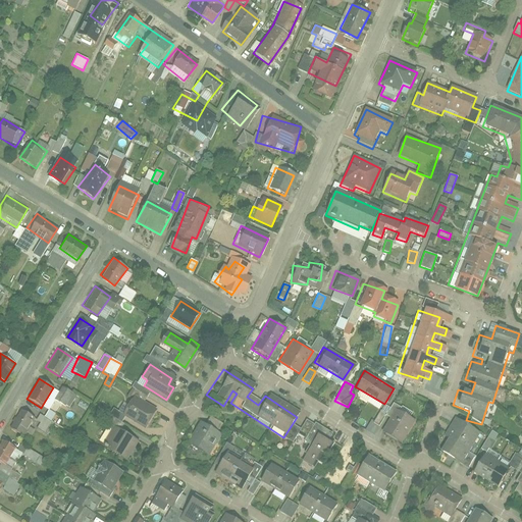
[(65,389),(58,402),(69,409),(76,397),(65,389)]
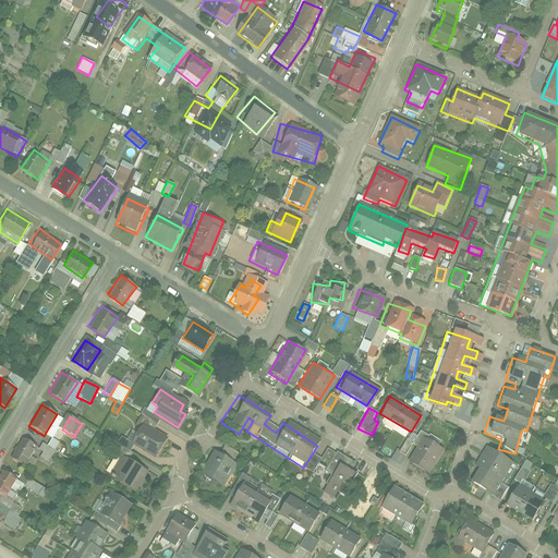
[(166,439),(142,423),(130,441),(154,458),(166,439)]
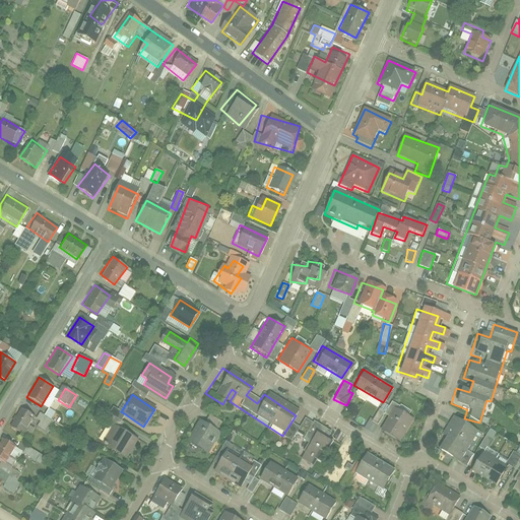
[(37,414),(21,404),(10,423),(24,432),(37,414)]
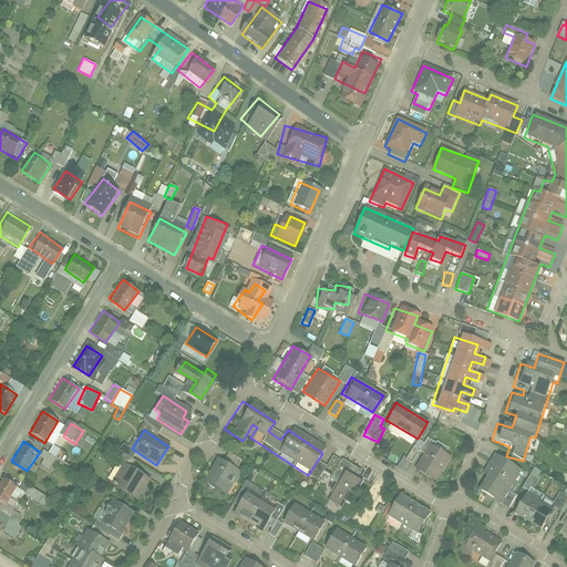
[(445,452),(428,441),(412,470),(430,480),(445,452)]
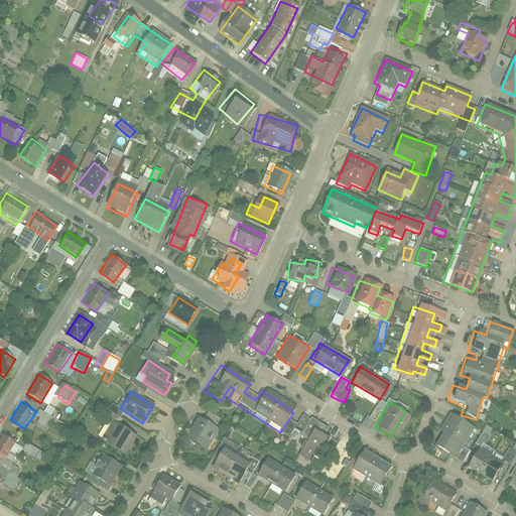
[(42,412),(40,411),(33,422),(43,427),(54,410),(47,405),(42,412)]
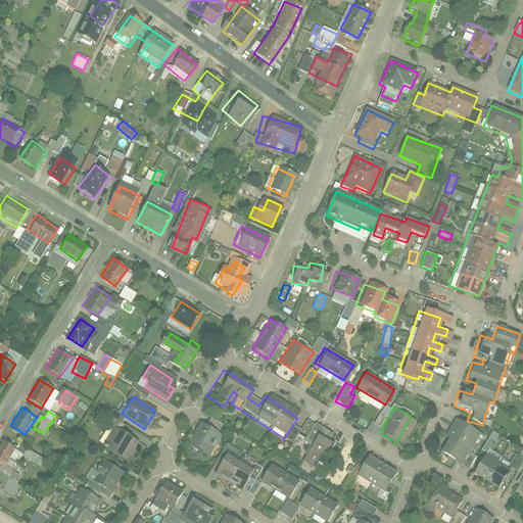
[(380,427),(385,416),(380,413),(374,424),(380,427)]
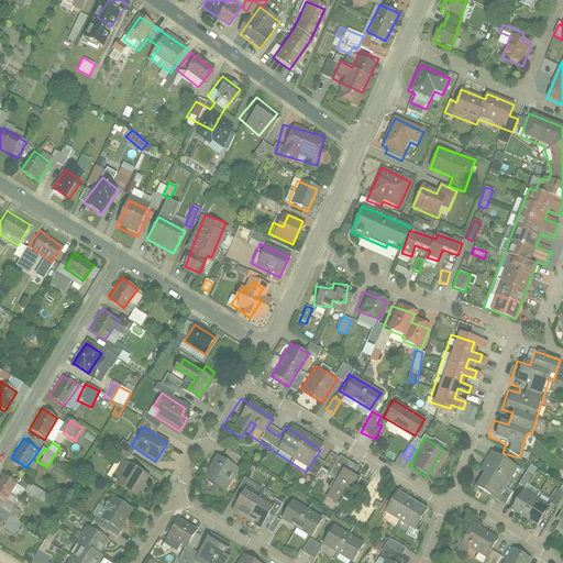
[(492,500),(516,461),(490,445),(466,485),(492,500)]
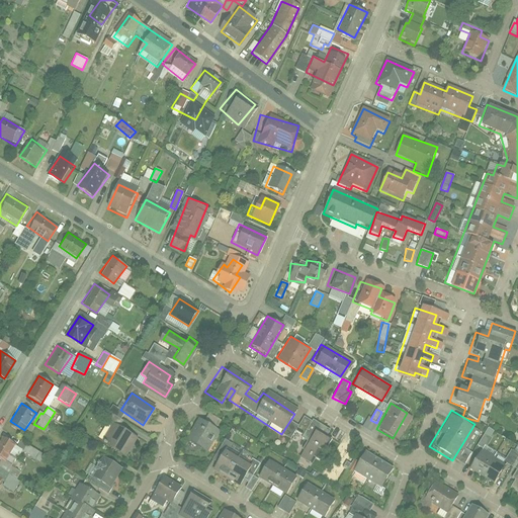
[(221,426),(204,416),(188,439),(205,450),(221,426)]
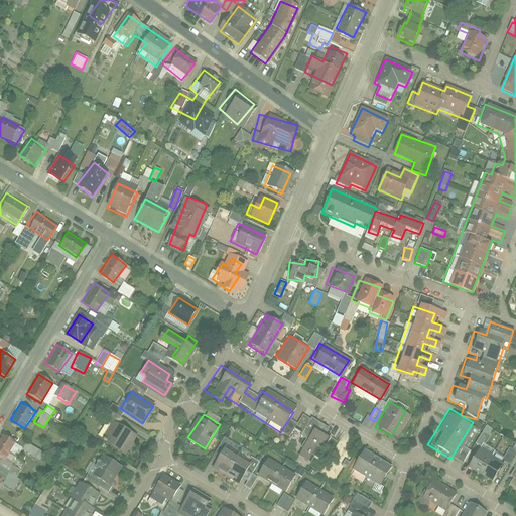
[(330,433),(302,418),(295,430),(307,437),(296,457),(311,466),(330,433)]
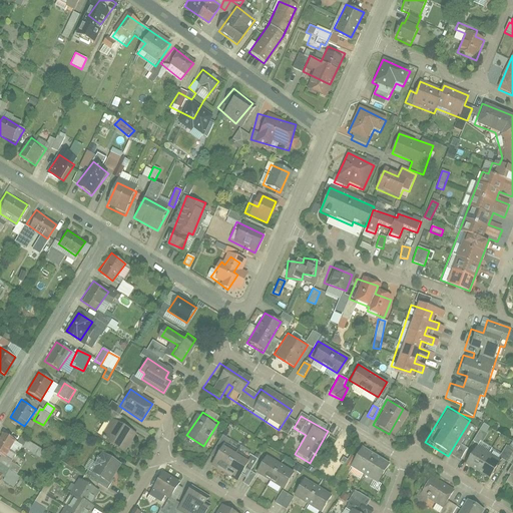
[(106,421),(94,439),(119,455),(131,436),(106,421)]
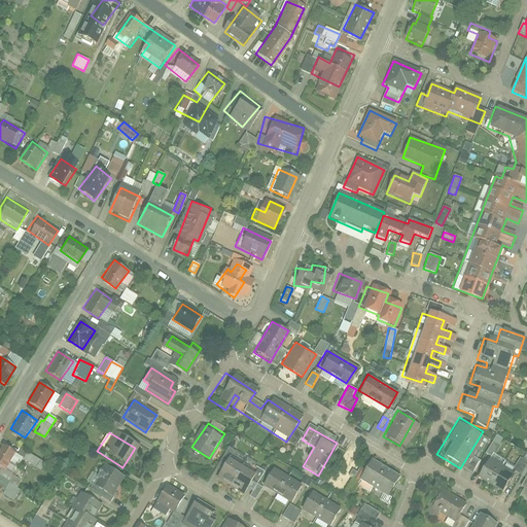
[(0,466),(6,470),(18,450),(1,440),(0,442),(0,466)]
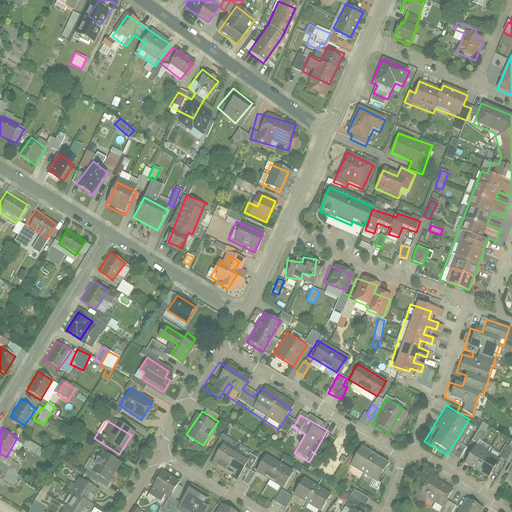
[(244,458),(219,442),(209,458),(234,473),(244,458)]
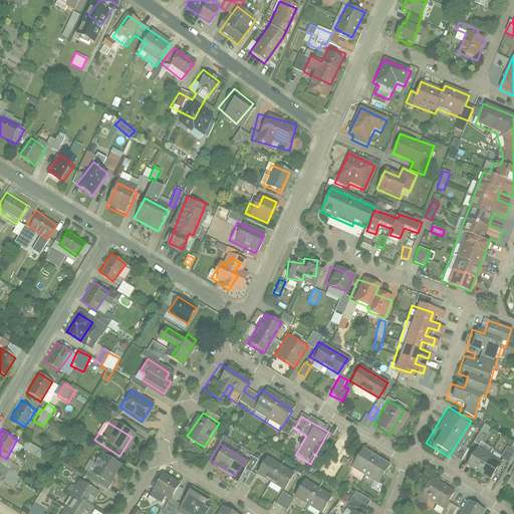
[(497,461),(471,445),(459,464),(486,480),(497,461)]
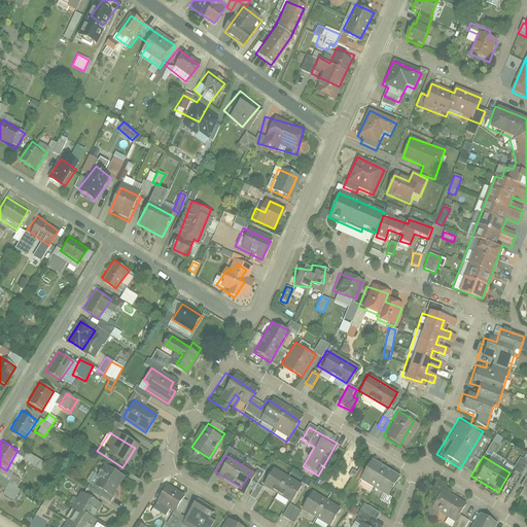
[(395,476),(369,459),(358,477),(385,493),(395,476)]
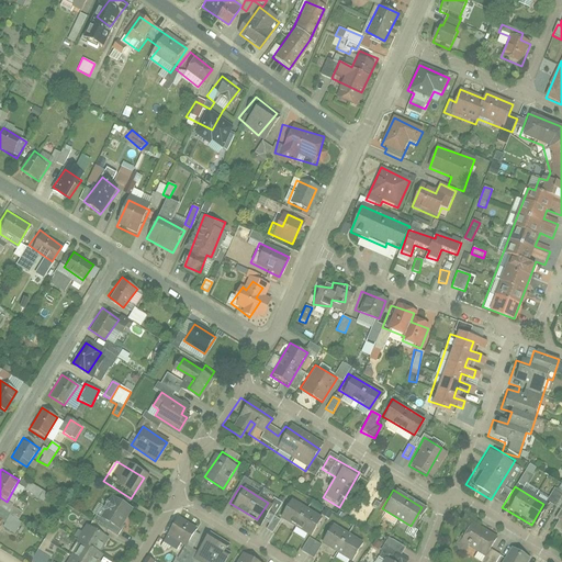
[(131,509),(112,497),(98,519),(117,530),(131,509)]
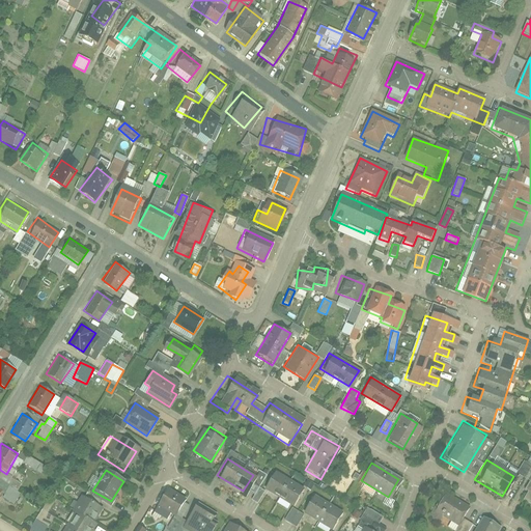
[(301,488),(272,470),(260,487),(289,506),(301,488)]
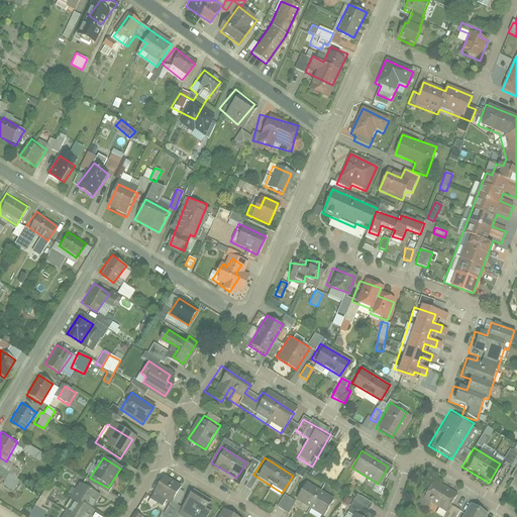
[(516,458),(501,487),(516,496),(516,494),(516,458)]
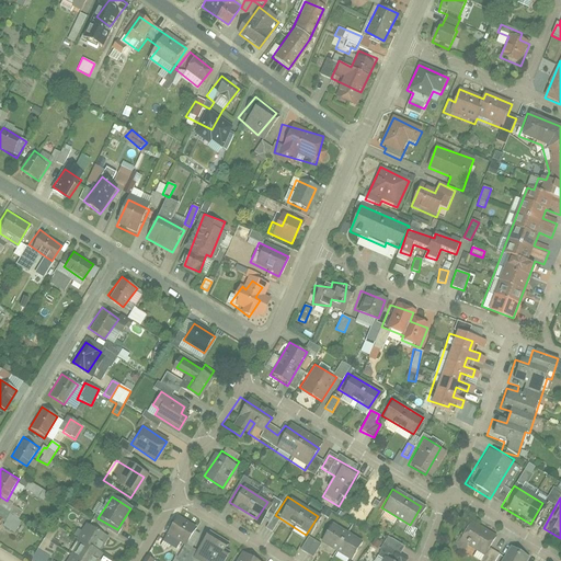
[(194,523),(175,512),(163,531),(181,542),(194,523)]
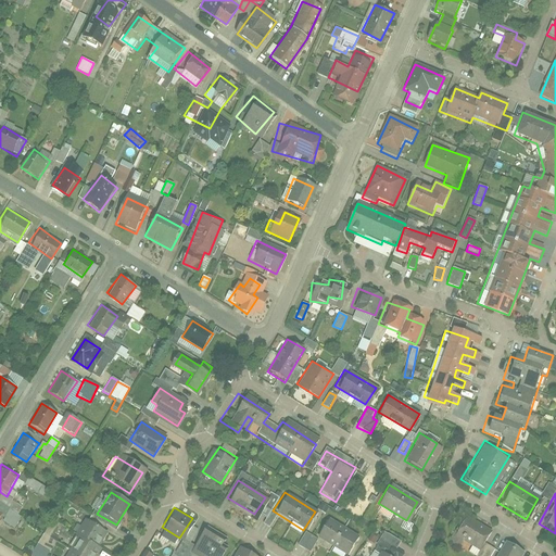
[(88,555),(105,528),(84,515),(73,533),(78,536),(65,555),(88,555)]
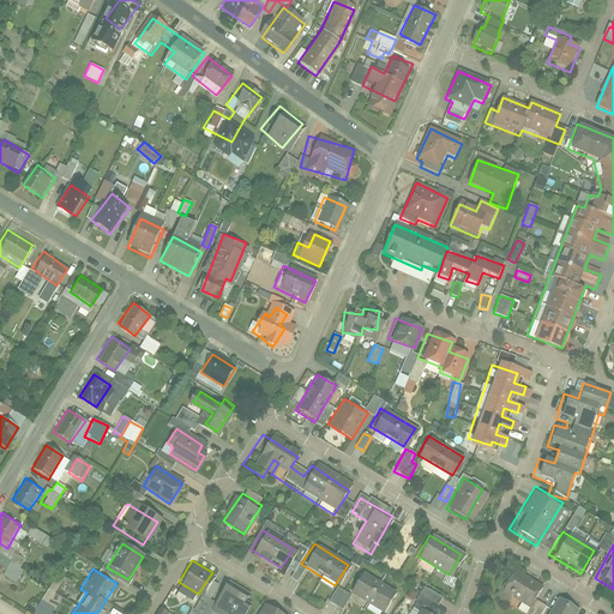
[(391,593),(355,571),(344,589),(380,611),(391,593)]
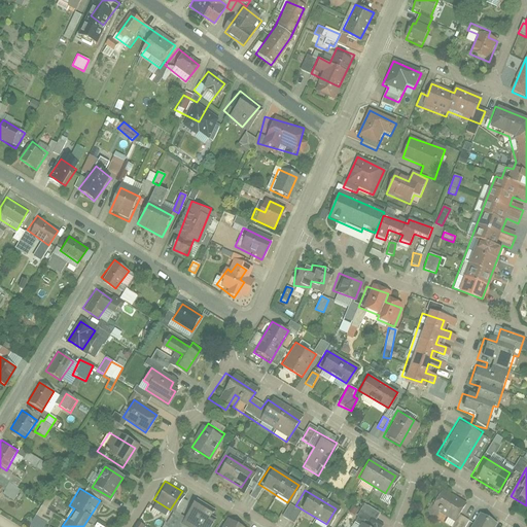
[(460,505),(437,492),(426,512),(449,524),(460,505)]
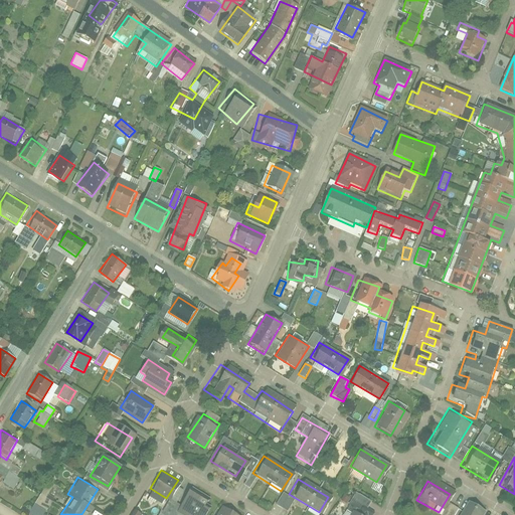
[(198,514),(208,499),(191,489),(178,511),(185,514),(198,514)]
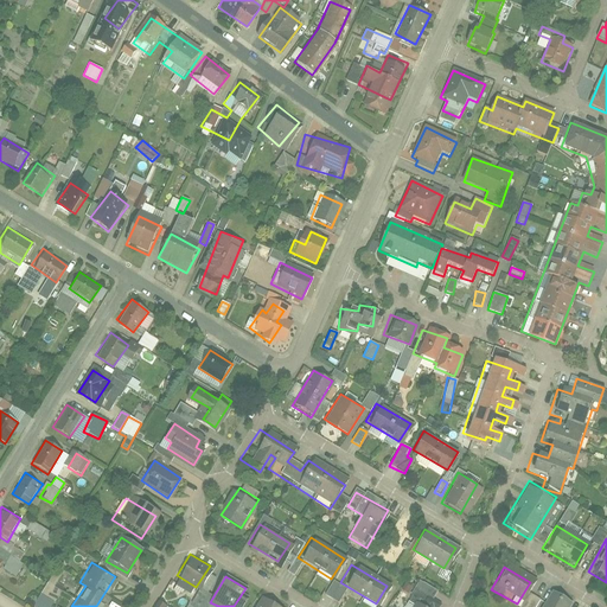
[(325,595),(338,602),(346,588),(332,581),(325,595)]
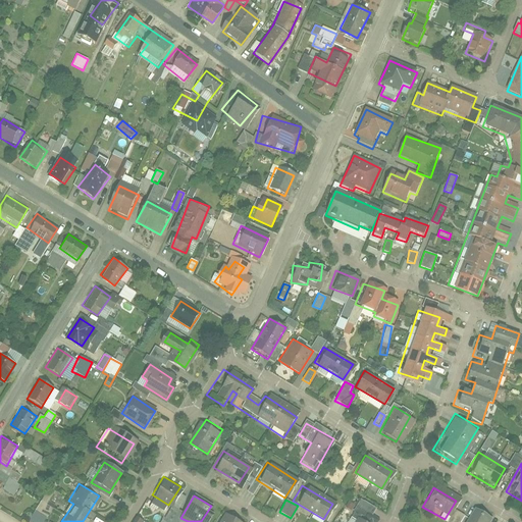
[(37,513),(48,521),(55,511),(43,504),(37,513)]
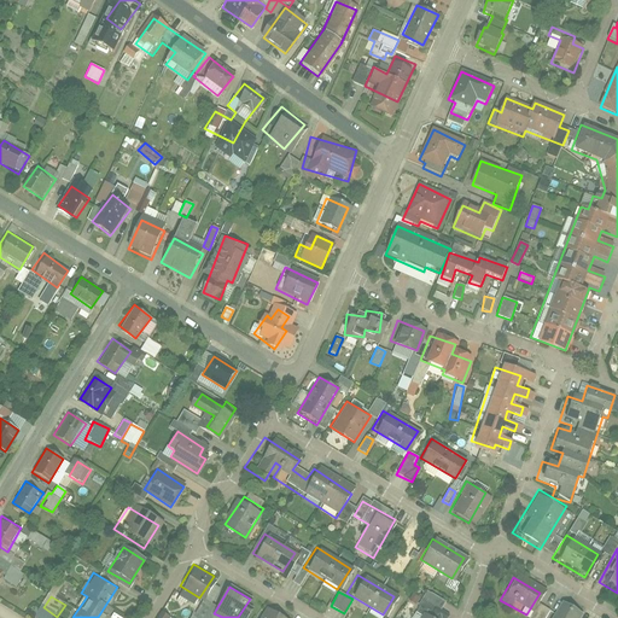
[(575,617),(576,616),(557,604),(547,617),(575,617)]
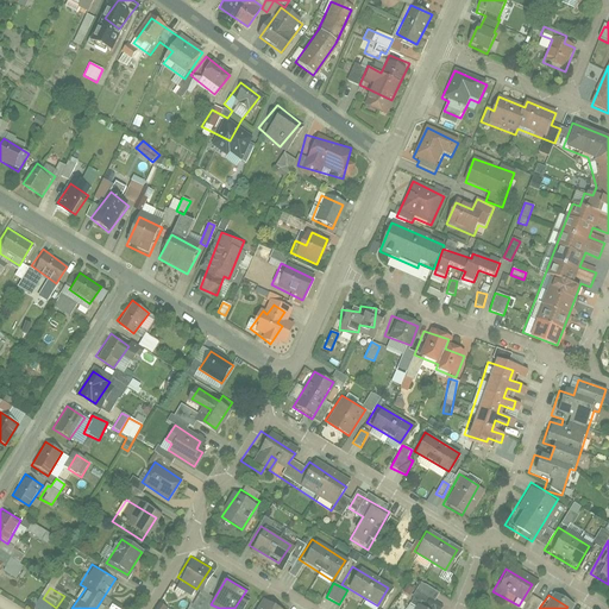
[(31,608),(32,608),(51,608),(54,607),(39,597),(31,608)]
